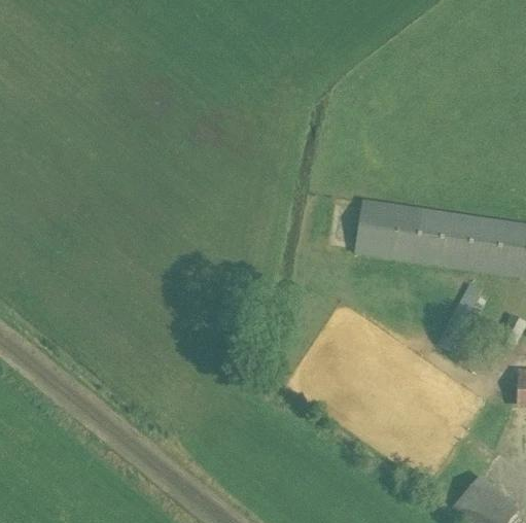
[(525,223),(363,200),(356,250),(525,275),(525,223)]
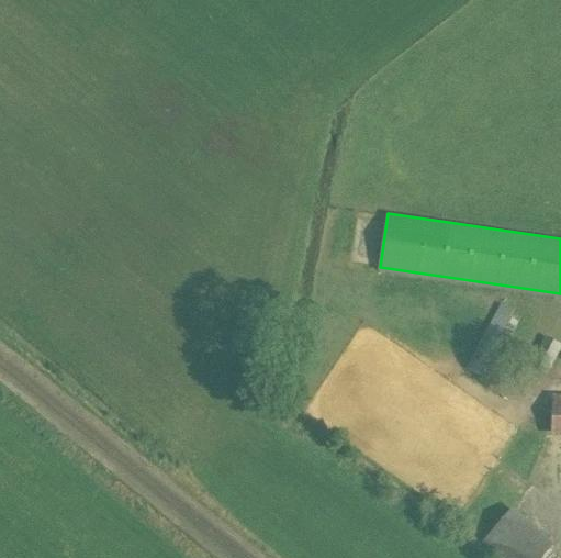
[(487,378),(518,320),(511,315),(515,308),(501,300),(466,366),(487,378)]
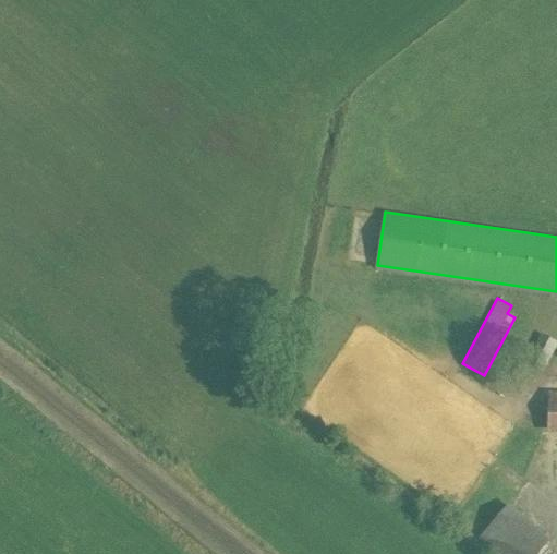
[(543,370),(556,342),(556,338),(541,330),(525,361),(543,370)]
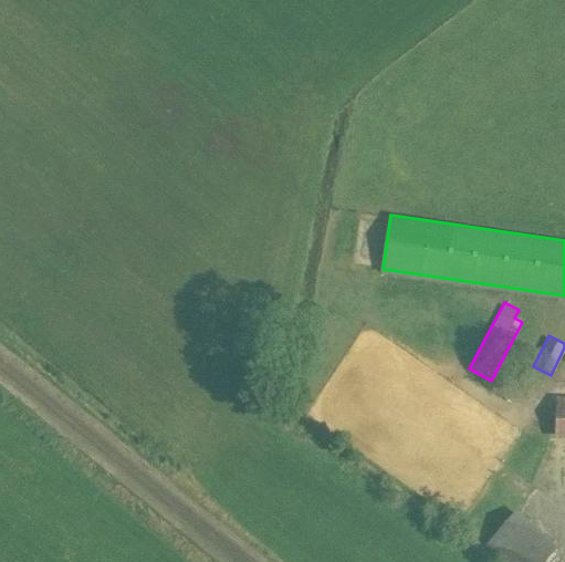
[(564,396),(557,396),(555,437),(564,437),(564,396)]
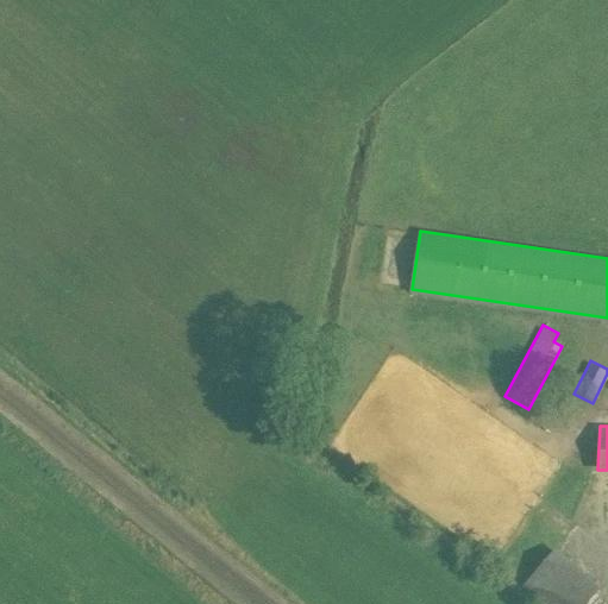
[(546,603),(583,603),(599,586),(556,549),(525,585),(546,603)]
